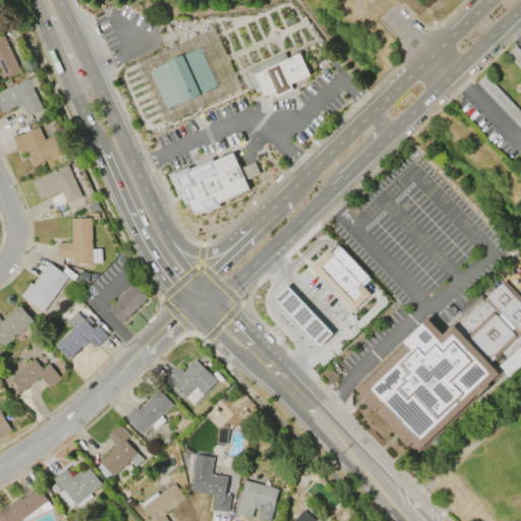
[(19,70),(1,78),(0,75),(0,36),(3,35),(19,70)]
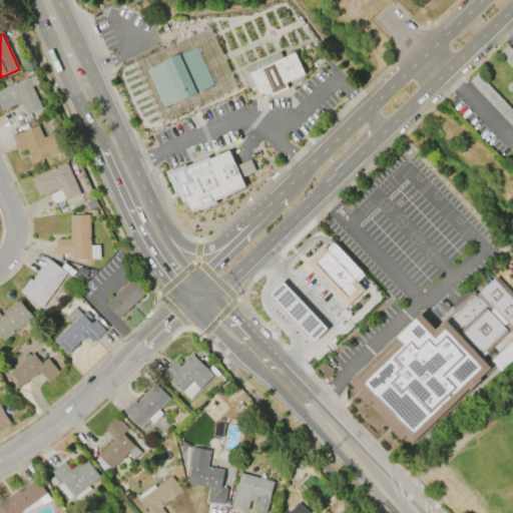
[(146,70),(197,47),(214,85),(163,108),(146,70)]
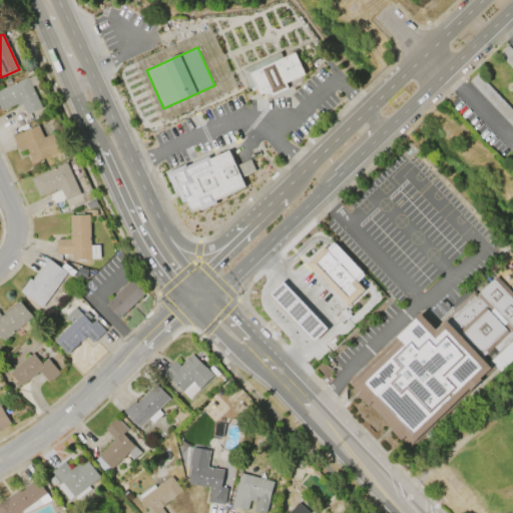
[(240,70),(280,52),(282,58),(294,53),(304,74),(285,82),(288,88),(271,96),(268,90),(259,95),(254,85),(248,88),(240,70)]
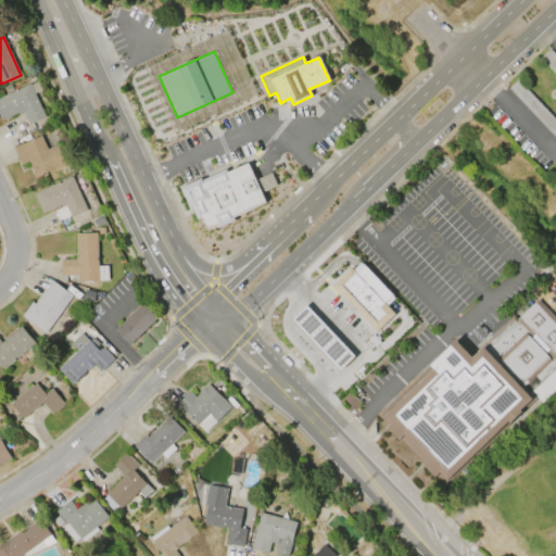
[(172,135),(199,125),(197,118),(204,116),(205,121),(238,109),(234,96),(175,117),(160,76),(151,79),(172,135)]
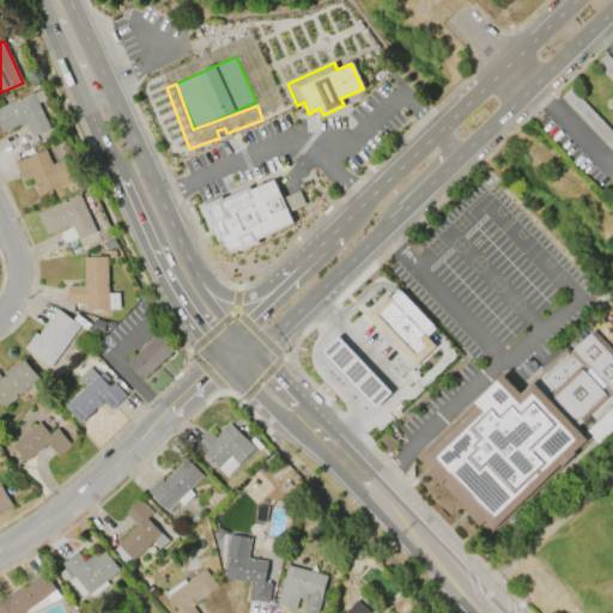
[(560,97),(612,152),(612,134),(570,89),(560,97)]
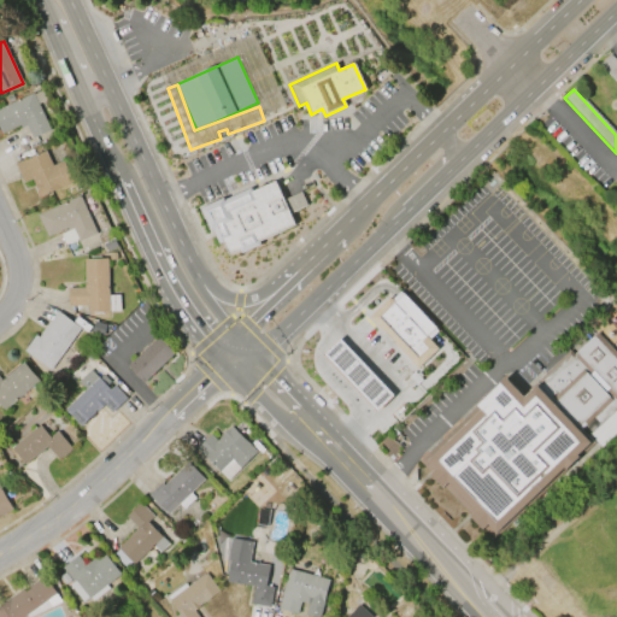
[(0,107),(33,93),(50,130),(31,139),(25,125),(21,128),(19,125),(0,134),(0,107)]
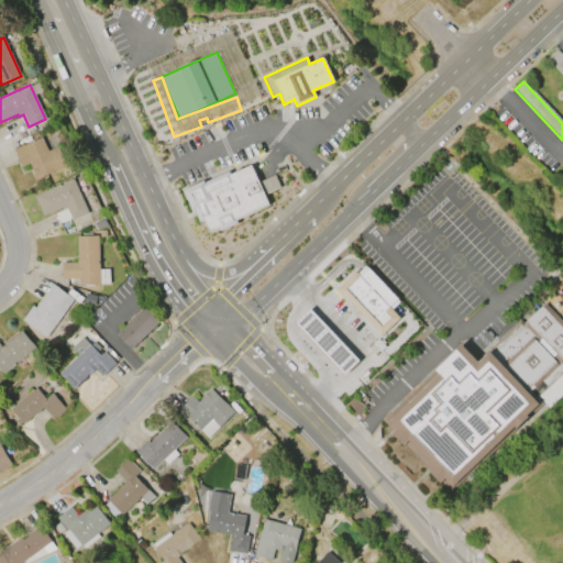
[(13,150),(41,138),(47,151),(58,145),(67,166),(36,179),(29,163),(21,166),(13,150)]
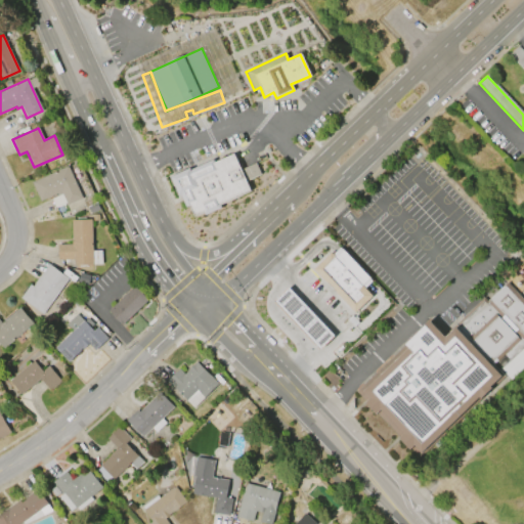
[(169,177),(189,167),(190,169),(213,159),(214,162),(233,154),(251,191),(222,206),(223,208),(204,217),(203,214),(193,218),(188,206),(185,207),(180,195),(178,195),(169,177)]
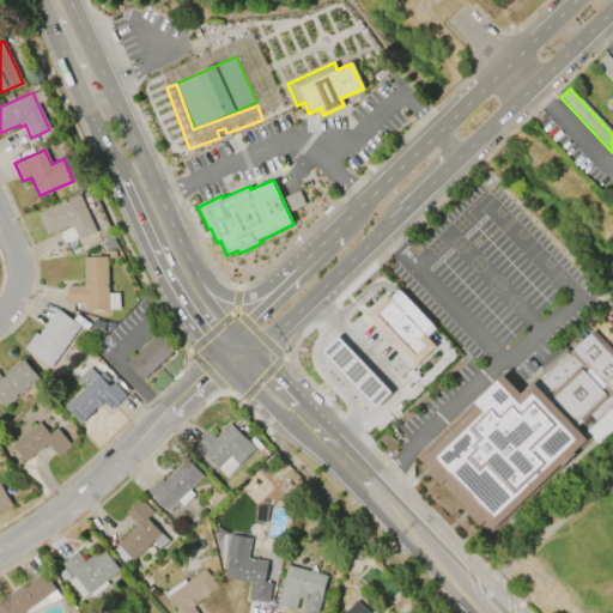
[(37,213),(79,194),(96,231),(78,240),(77,237),(64,244),(59,232),(67,229),(66,225),(47,235),(37,213)]
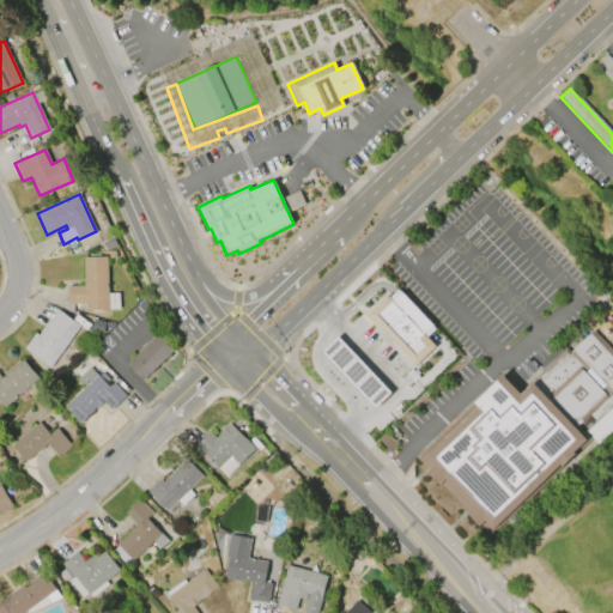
[(105,256),(108,293),(119,292),(120,310),(87,311),(86,304),(67,305),(66,286),(84,285),(83,258),(105,256)]
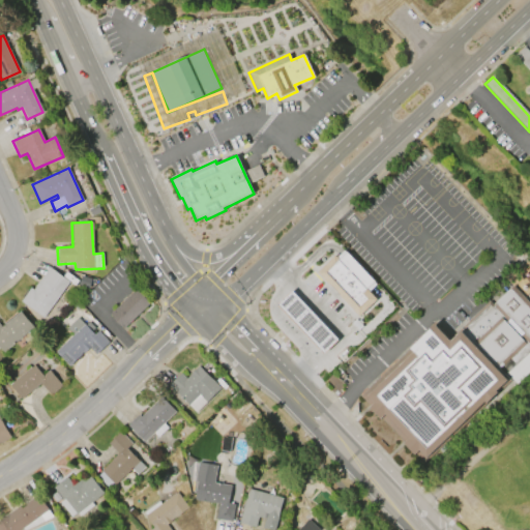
[(358,317),(377,299),(369,291),(376,284),(343,248),(317,273),(358,317)]
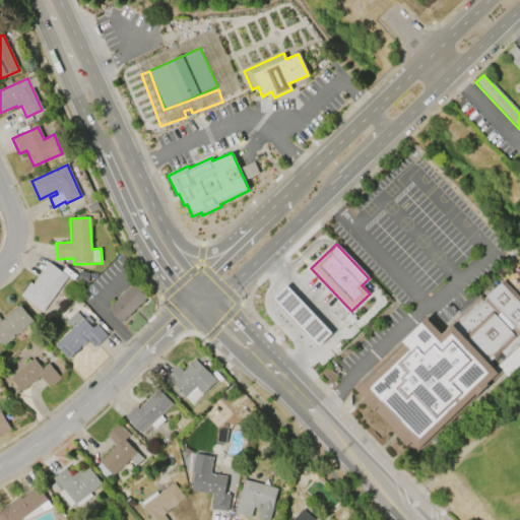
[(42,312),(19,296),(29,282),(31,284),(48,262),(67,276),(42,312)]
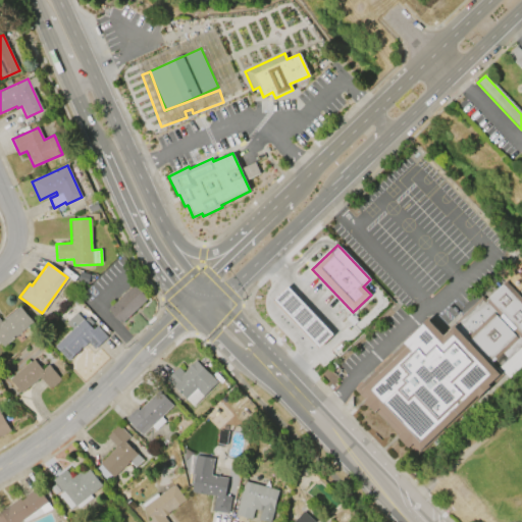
[(505,280),(521,298),(521,366),(508,380),(504,375),(478,401),(476,399),(417,456),(409,447),(408,448),(363,401),(364,400),(355,389),(428,319),(429,320),(428,321),(442,336),(453,326),(451,325),(481,297),(484,300),(505,280)]
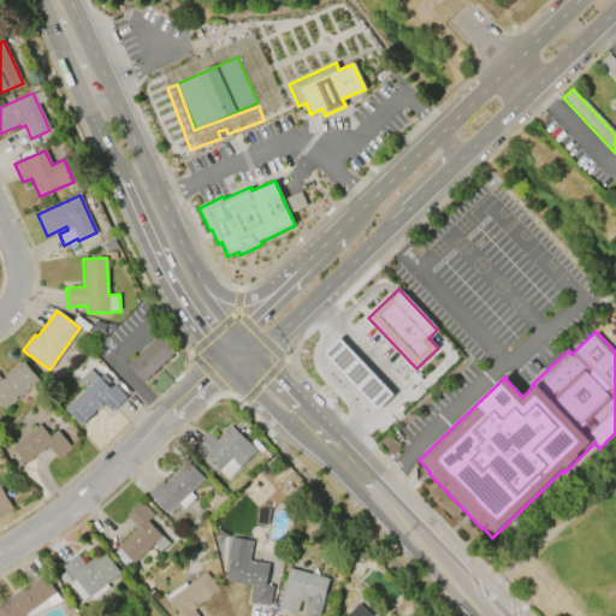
[(125,366),(159,335),(175,351),(142,383),(125,366)]
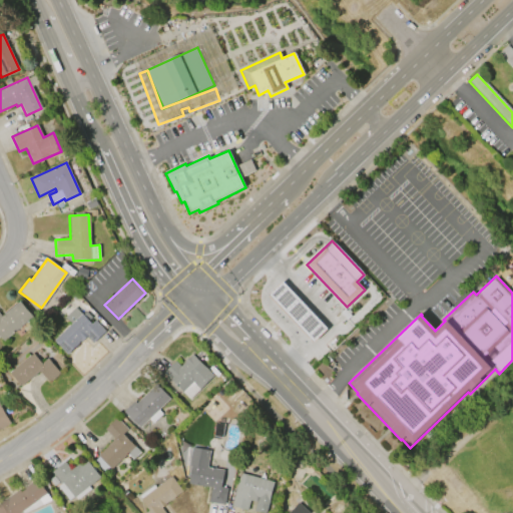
[(326,329),(282,283),(268,296),(312,342),(326,329)]
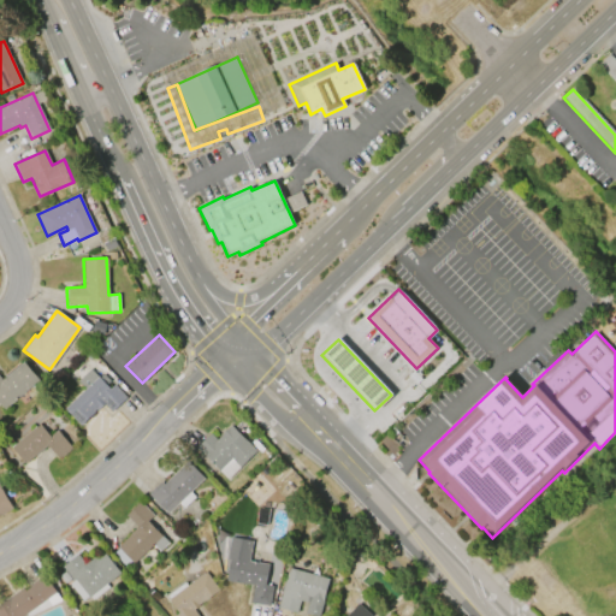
[(39,379),(4,410),(0,406),(0,378),(1,380),(23,361),(39,379)]
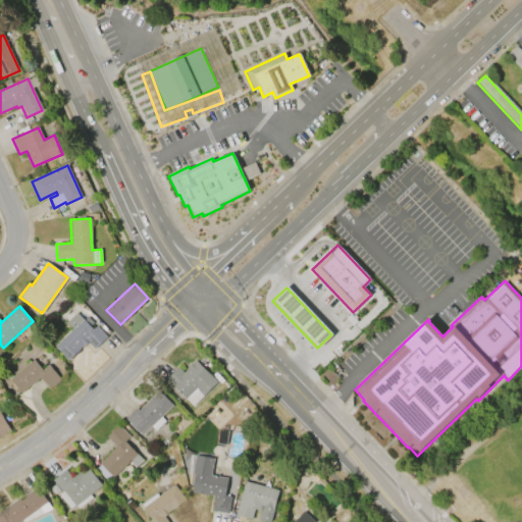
[(54,346),(71,329),(65,323),(75,313),(84,320),(87,317),(93,323),(90,326),(93,329),(96,326),(107,337),(95,349),(88,343),(68,361),(54,346)]
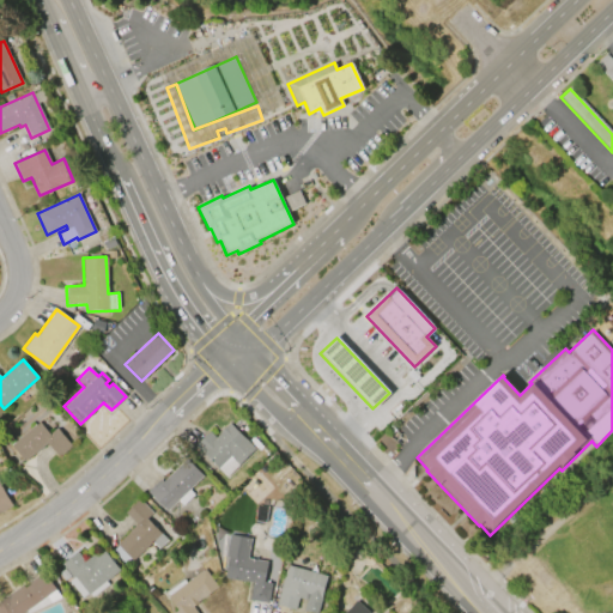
[(10,445),(38,422),(49,435),(56,429),(71,445),(58,456),(47,443),(23,462),(10,445)]
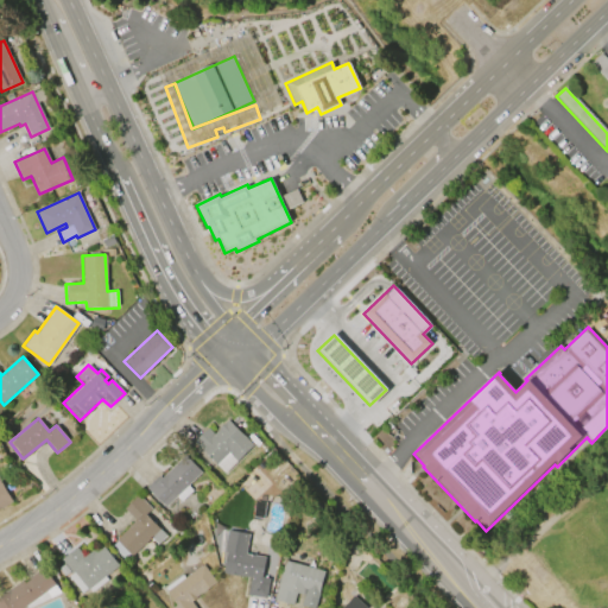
[(253,445),(223,474),(192,442),(208,428),(214,434),(228,419),(230,422),(232,420),(238,428),(236,429),(253,445)]
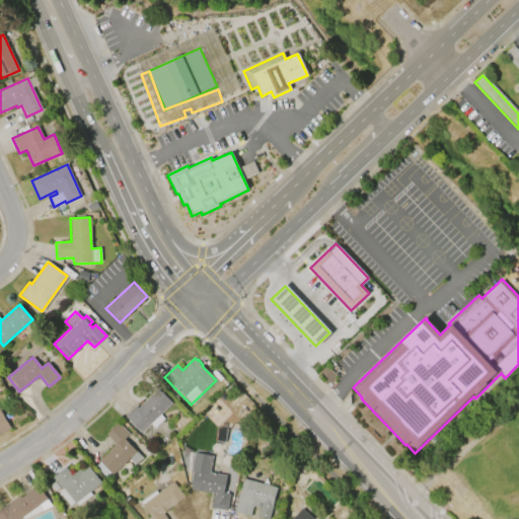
[(157,388),(171,403),(160,415),(164,419),(154,429),(150,424),(141,433),(127,419),(124,417),(136,406),(137,408),(157,388)]
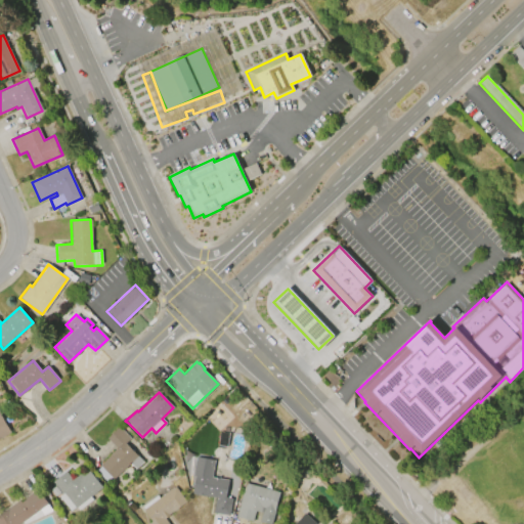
[(0,415),(10,433),(0,438),(0,415)]
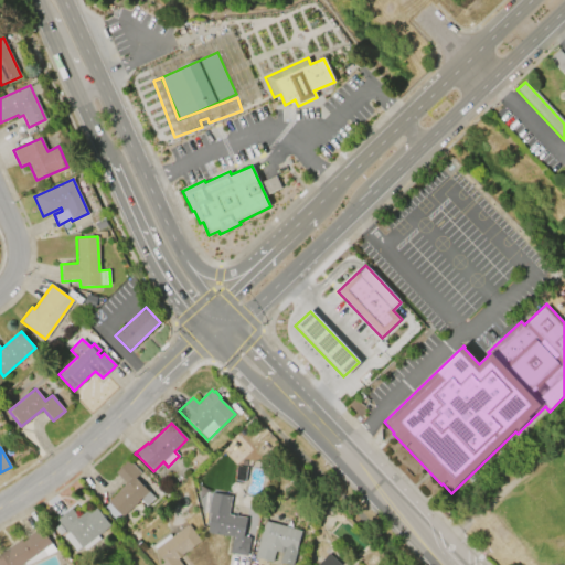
[(153,498),(145,505),(139,500),(116,522),(103,508),(108,502),(107,502),(119,491),(118,490),(125,483),(115,472),(127,460),(139,473),(135,478),(153,498)]
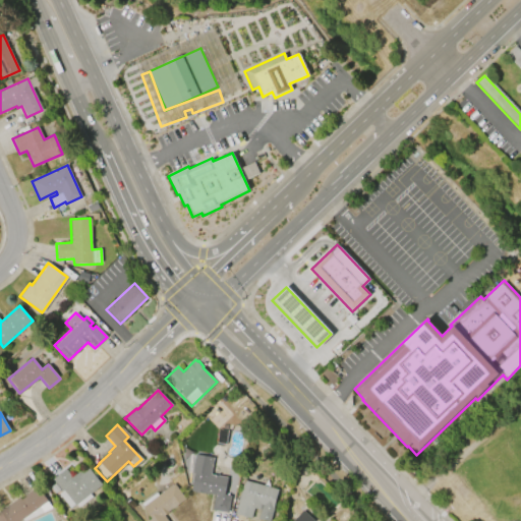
[(217,443),(218,429),(228,430),(226,444),(217,443)]
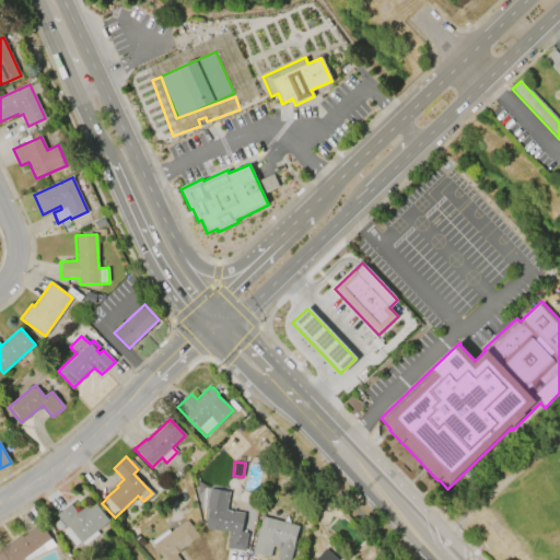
[(205,509),(208,489),(229,492),(225,510),(244,513),(241,532),(247,533),(244,551),(226,548),(230,532),(206,527),(209,510),(205,509)]
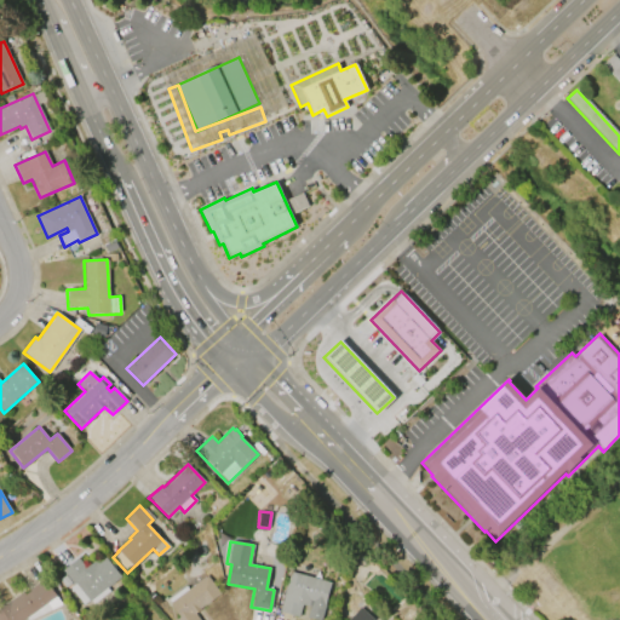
[(105,557),(120,577),(107,587),(109,591),(93,604),(90,600),(82,606),(69,589),(73,585),(62,570),(78,558),(85,568),(95,561),(97,564),(105,557)]
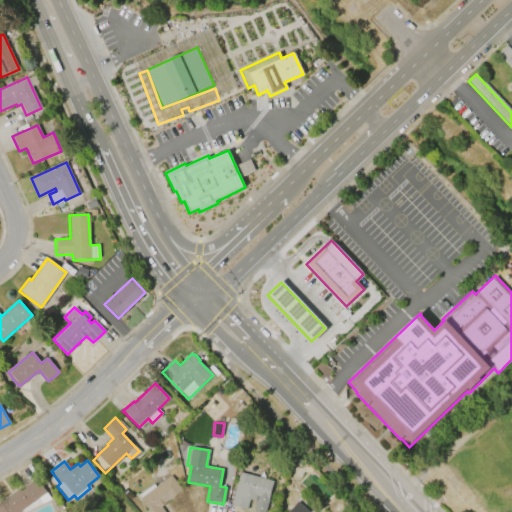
[(230,504),(238,472),(273,481),(264,511),(260,511),(252,510),(255,501),(249,499),(246,509),(230,504)]
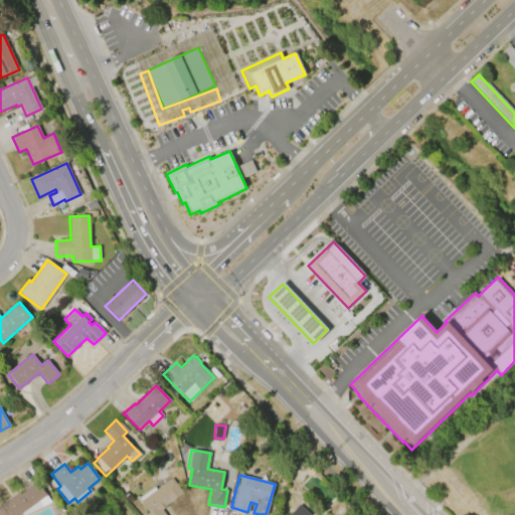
[(164,514),(146,514),(149,513),(138,498),(154,487),(156,489),(171,478),(182,494),(160,509),(164,514)]
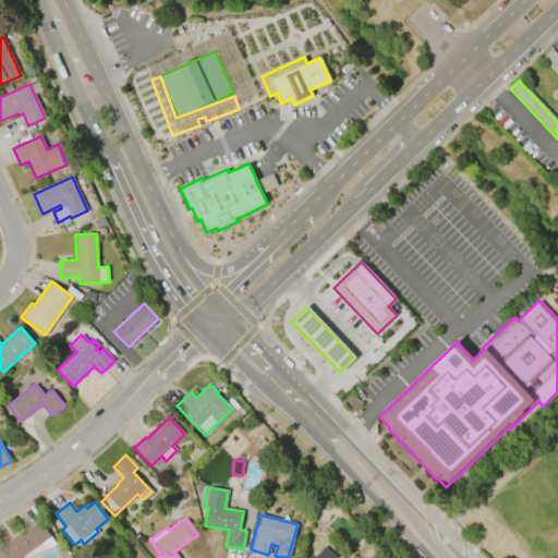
[(0,557),(0,546),(20,533),(22,535),(26,532),(26,530),(38,522),(55,544),(26,557),(24,557),(23,556),(20,557),(0,557)]
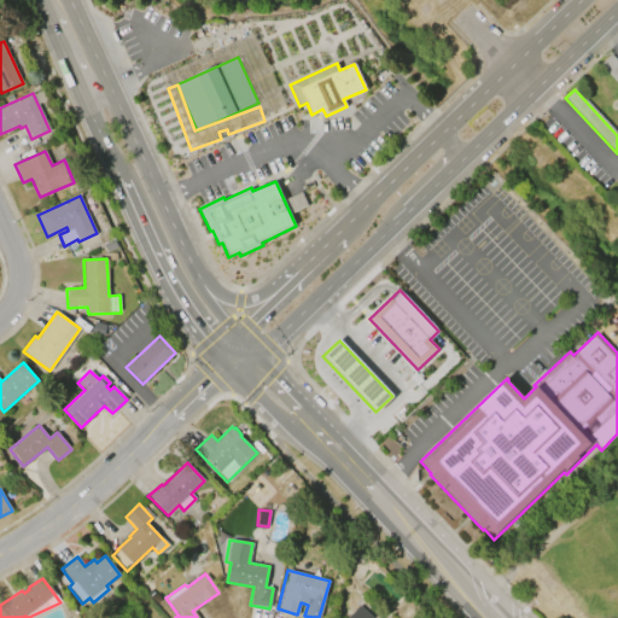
[(347,617),(359,605),(372,617),(347,617)]
